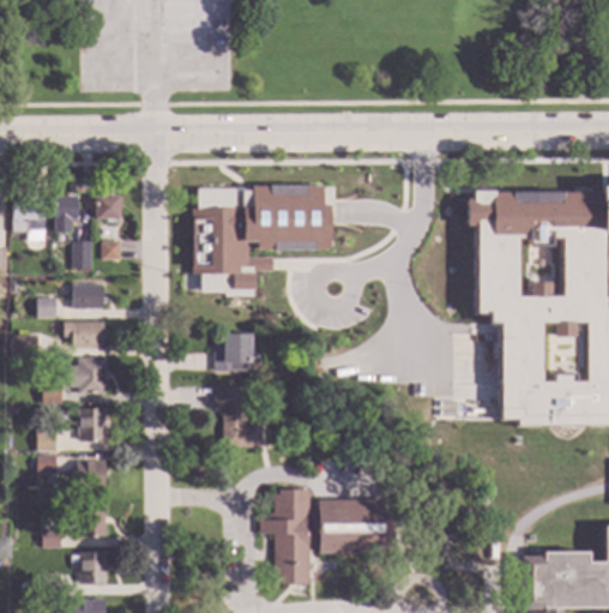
[(608,426),(518,426),(518,420),(501,421),(501,419),(501,325),(490,325),(489,314),(475,313),(476,226),(466,226),(466,198),(474,198),(474,191),(496,191),(496,193),(602,192),(602,186),(608,185),(608,426)]
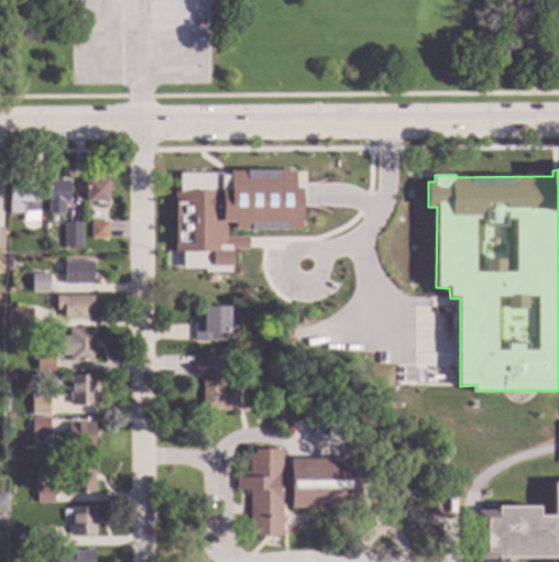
[(305,231),(305,171),(232,171),(232,174),(182,174),(182,191),(177,191),(177,252),(185,252),(185,271),(233,271),(233,249),(251,249),(251,237),(229,237),(229,222),(237,222),(237,231),(305,231)]
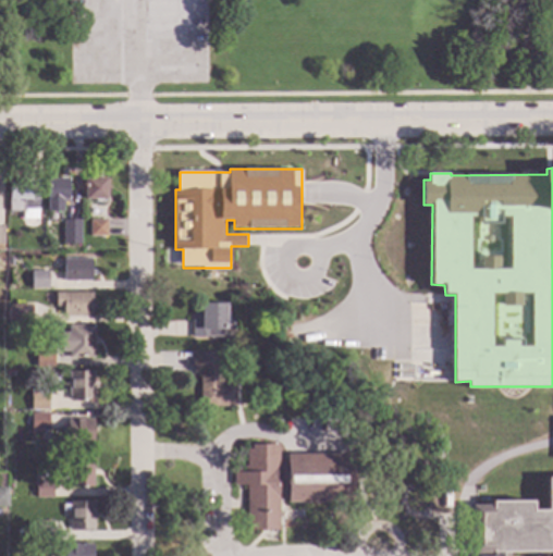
[(42,208),(31,208),(31,199),(27,199),(27,211),(11,211),(11,182),(34,182),(34,178),(42,178),(42,208)]
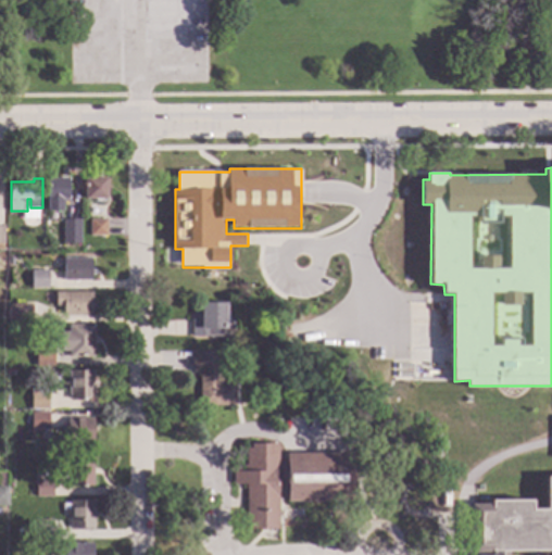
[(71,200),(70,200),(67,203),(64,203),(64,211),(49,211),(49,178),(71,178),(71,200)]
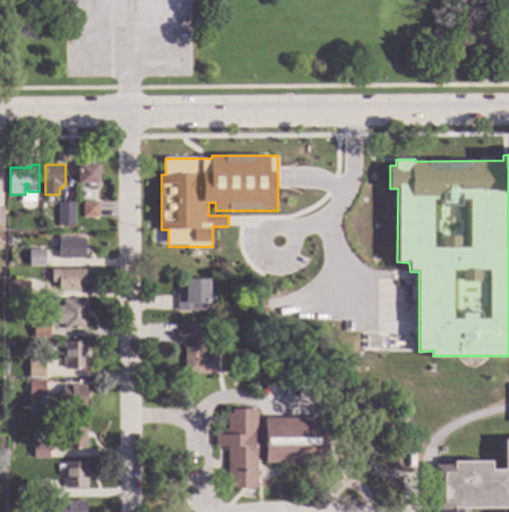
[(100,183),(99,183),(97,186),(94,187),(91,186),(90,183),(80,183),(80,164),(100,164),(100,183)]
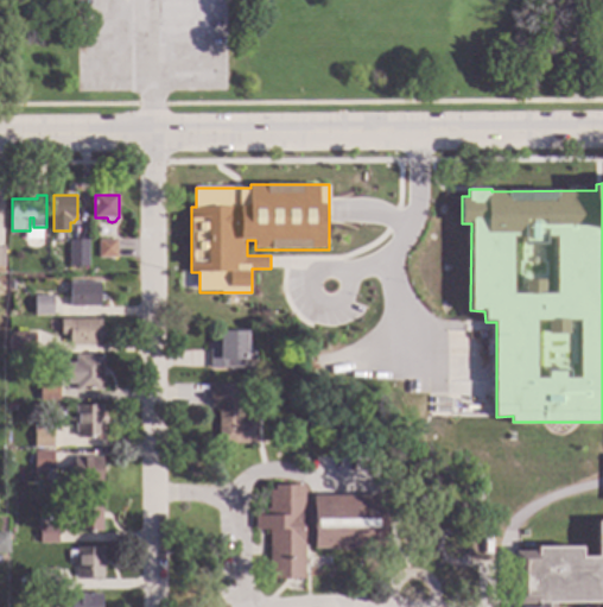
[(90,265),(74,265),(74,240),(90,240),(90,265)]
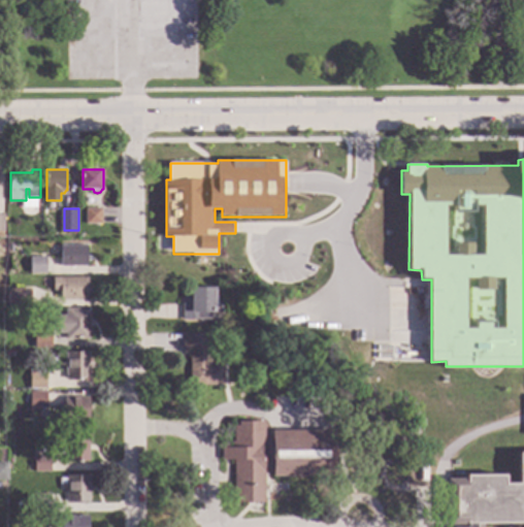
[(104,224),(89,224),(89,208),(104,208),(104,224)]
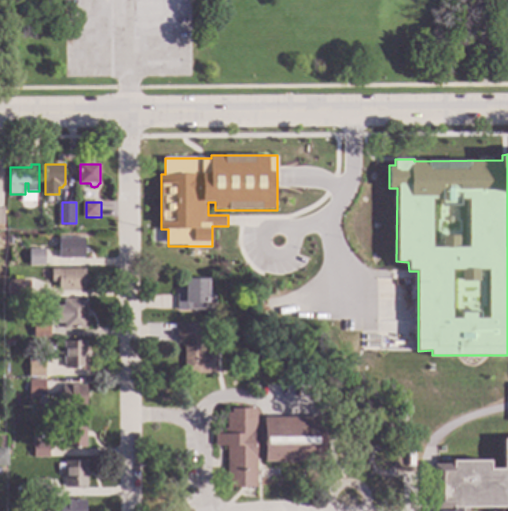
[(87,257),(61,258),(61,237),(87,237),(87,257)]
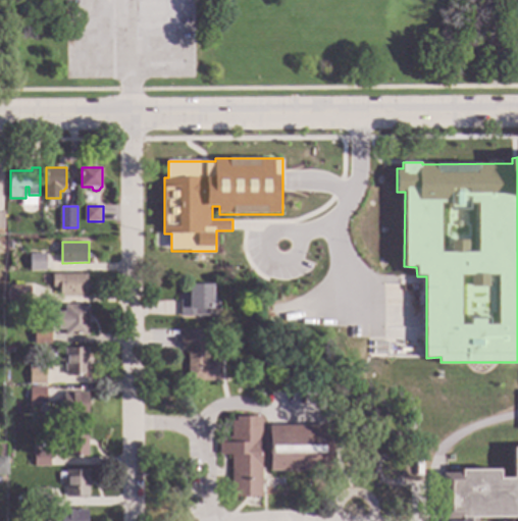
[(49,253),(49,270),(32,269),(32,252),(49,253)]
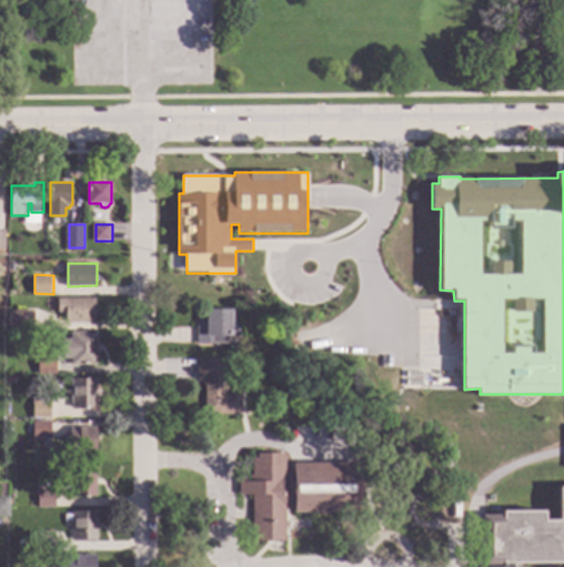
[(97,321),(68,321),(68,312),(59,312),(59,299),(97,299),(97,321)]
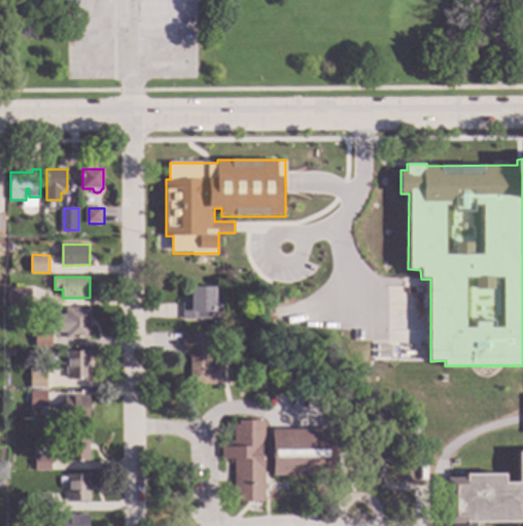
[(33,305),(11,305),(11,286),(33,287),(33,305)]
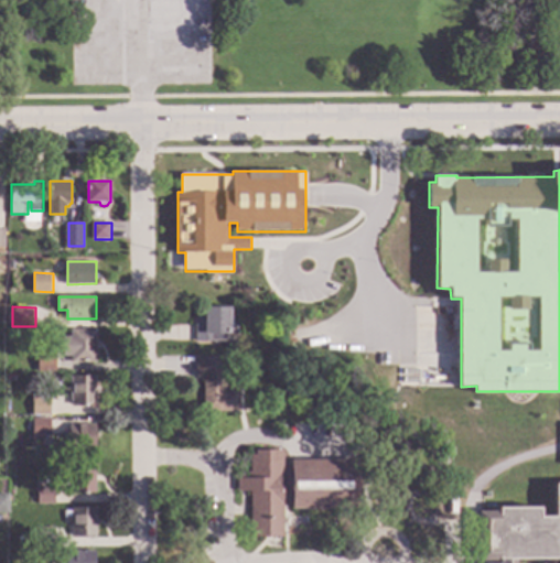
[(233,321),(240,321),(239,333),(230,333),(230,342),(197,342),(197,324),(198,324),(198,317),(206,317),(206,307),(233,307),(233,321)]
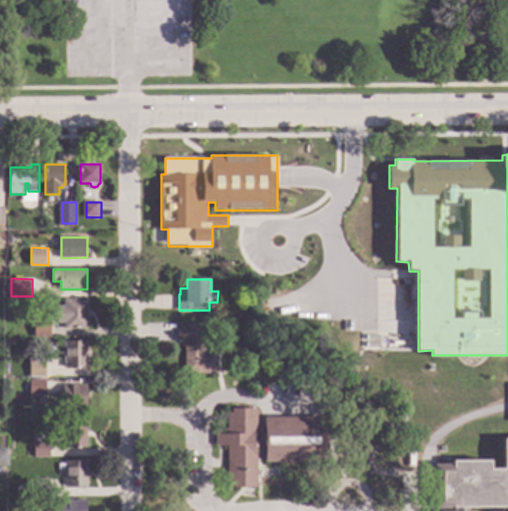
[(89,329),(66,329),(66,323),(57,323),(57,305),(66,305),(65,298),(89,298),(89,329)]
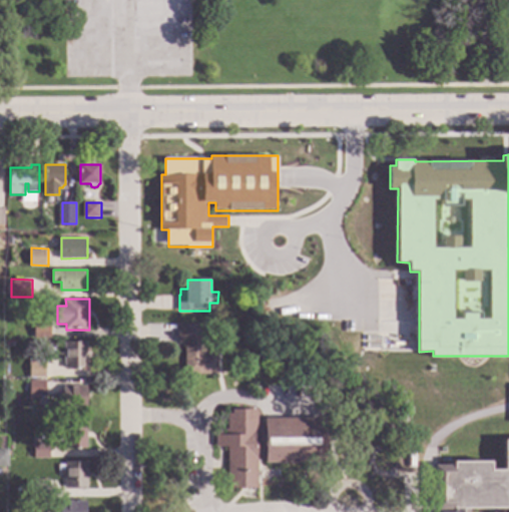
[(53,318),(52,337),(36,336),(36,318),(53,318)]
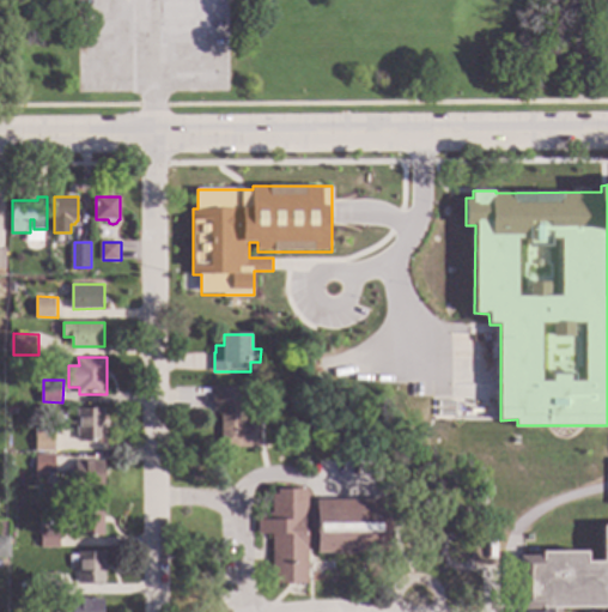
[(247,423),(262,423),(262,447),(223,447),(223,414),(220,414),(220,410),(214,410),(214,387),(247,387),(247,423)]
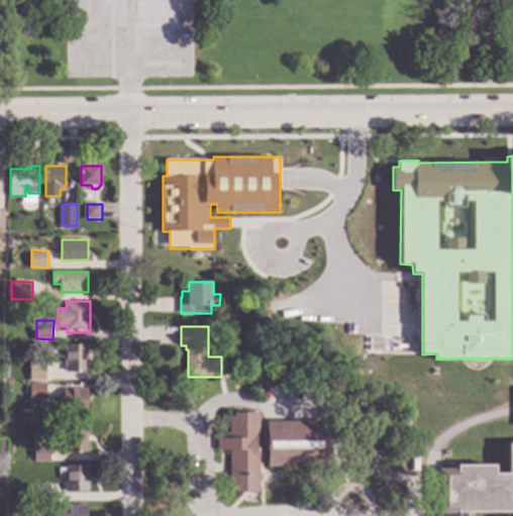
[(90,371),(67,371),(67,344),(89,344),(90,371)]
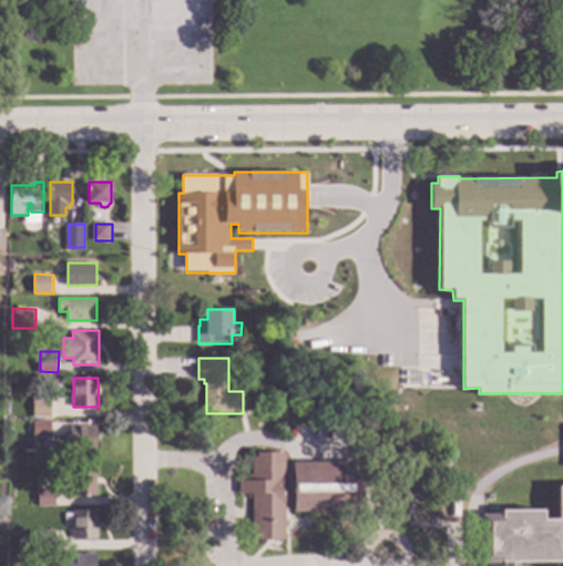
[(52,417),(36,417),(36,399),(52,399),(52,417)]
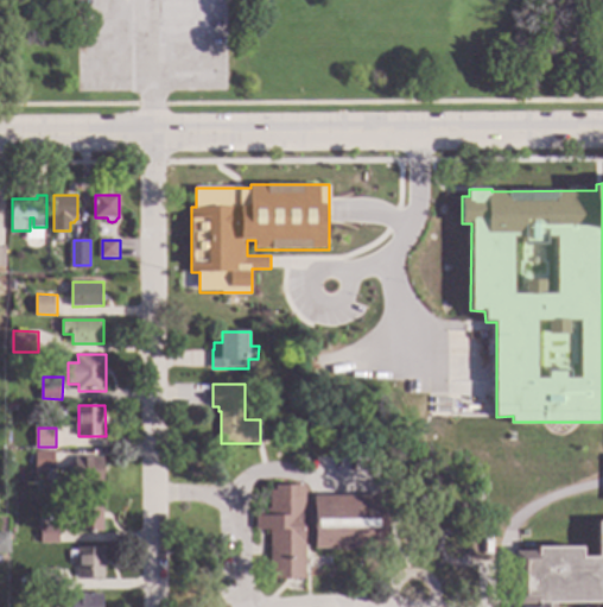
[(57,450),(57,469),(37,469),(37,450),(57,450)]
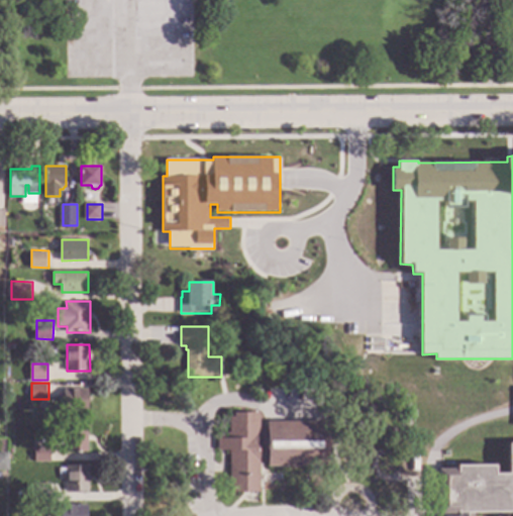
[(89,389),(90,410),(66,410),(65,388),(89,389)]
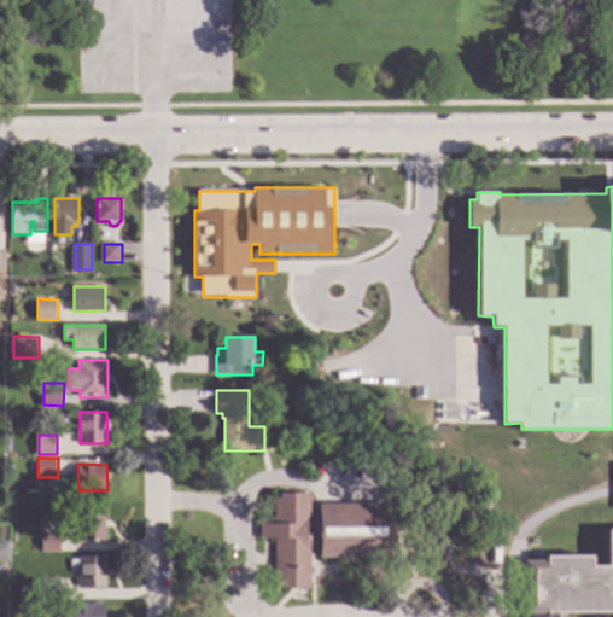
[(311,508),(321,508),(321,504),(393,504),(393,557),(321,557),(321,554),(311,554),(313,588),(276,588),(276,539),(262,539),(262,524),(273,524),(273,516),(276,516),(276,498),(281,498),(281,493),(311,493),(311,508)]
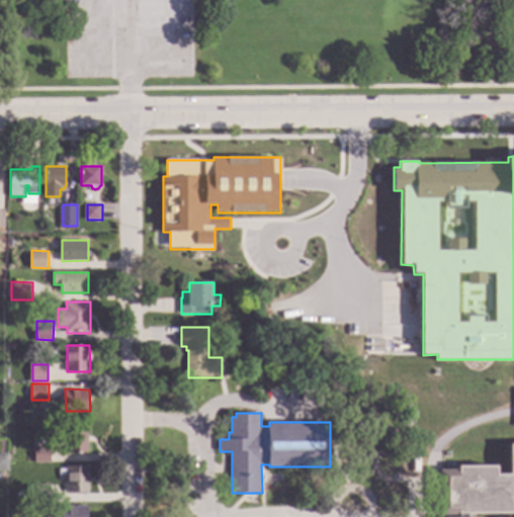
[(89,452),(69,452),(69,446),(62,446),(62,433),(69,433),(69,425),(89,425),(89,452)]
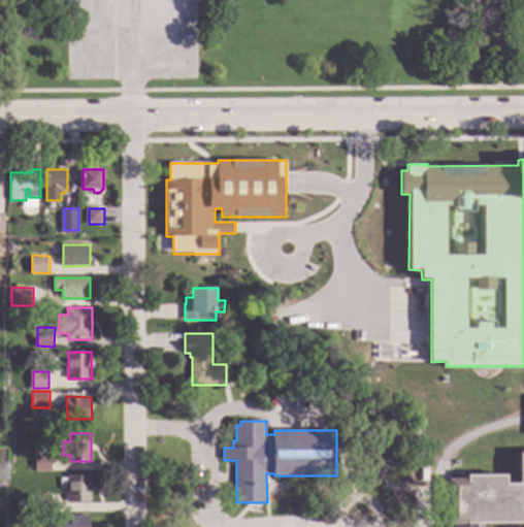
[(523,526),(468,526),(469,521),(449,521),(449,478),(468,476),(468,471),(506,470),(505,480),(521,480),(521,453),(523,453),(523,526)]
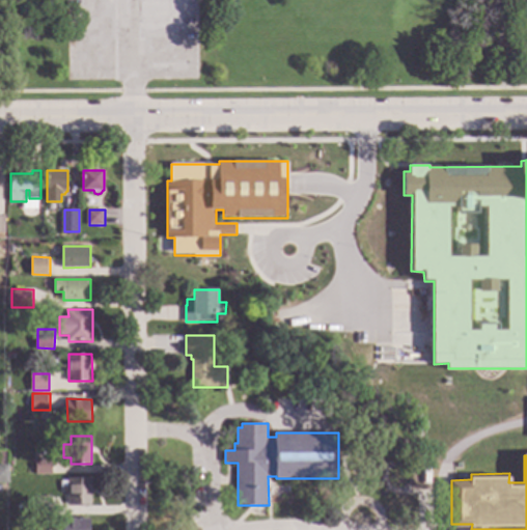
[(53,473),(37,474),(37,458),(53,458),(53,473)]
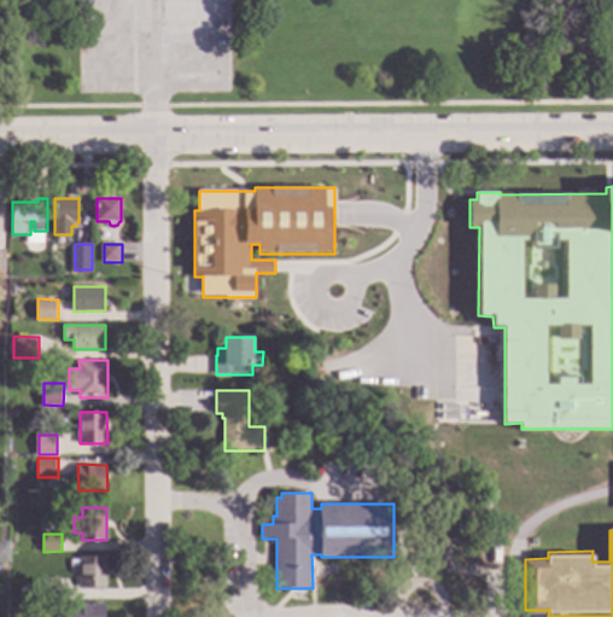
[(12,563),(0,563),(0,541),(12,541),(12,563)]
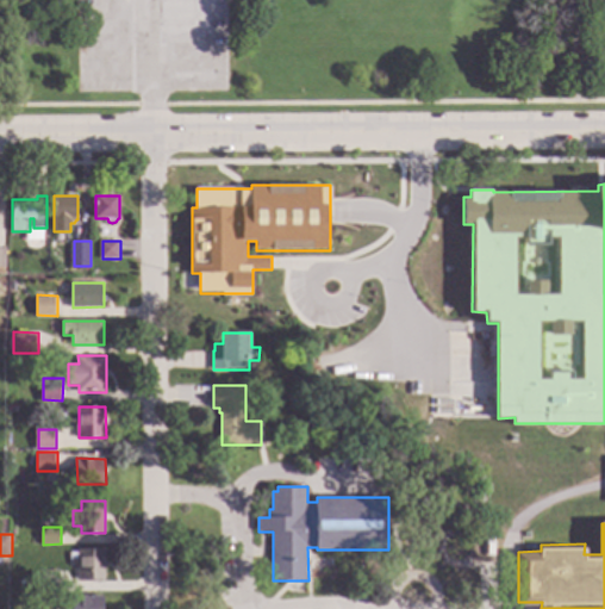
[(106,579),(80,579),(80,550),(106,550),(106,579)]
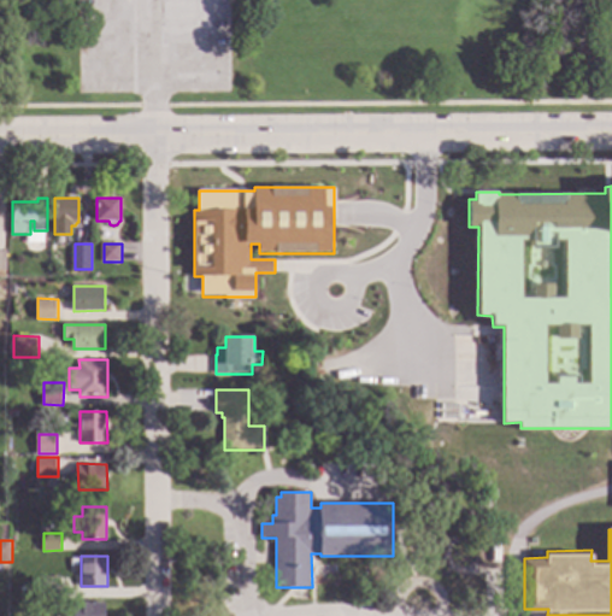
[(63,597),(43,597),(43,576),(63,576),(63,597)]
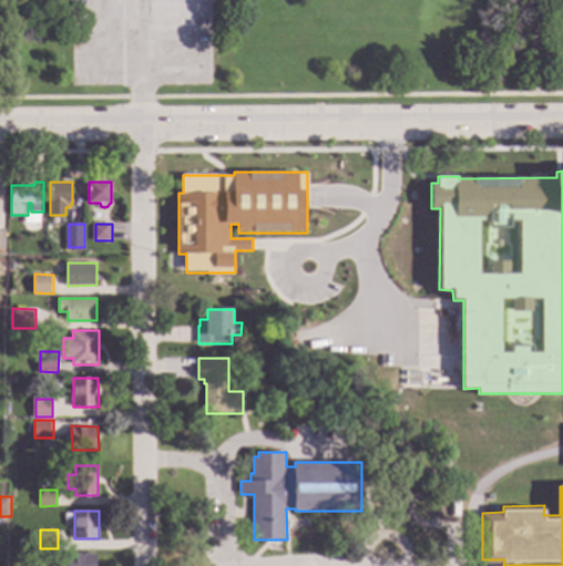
[(98,565),(69,565),(69,564),(65,564),(65,561),(69,561),(69,553),(98,553),(98,565)]
